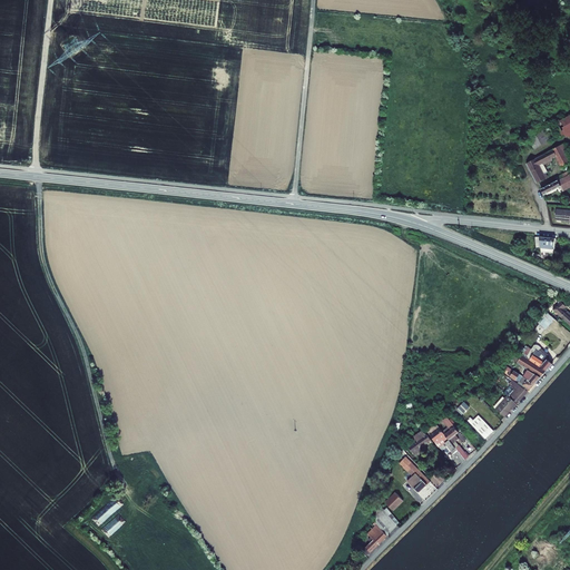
[(569,114),(558,121),(567,138),(569,138),(569,137),(569,114)]
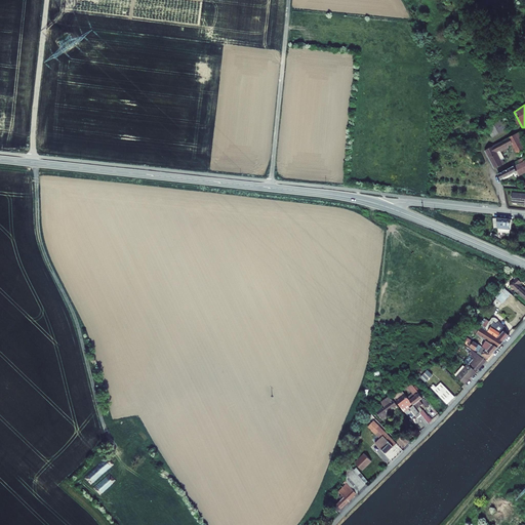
[(507,129),(499,116),(484,124),(492,137),(507,129)]
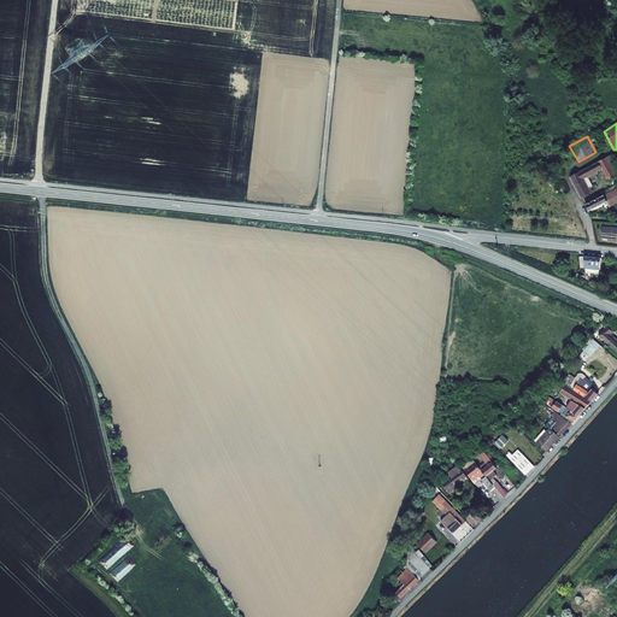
[(601,169),(609,181),(616,176),(616,166),(611,156),(599,162),(603,169),(601,169)]
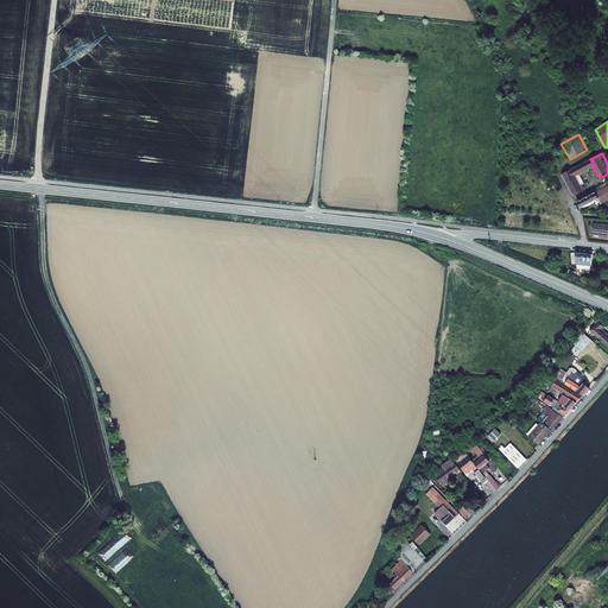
[(562,175),(572,196),(583,190),(581,185),(583,184),(584,184),(581,176),(580,173),(589,169),(593,166),(594,166),(590,159),(562,175)]
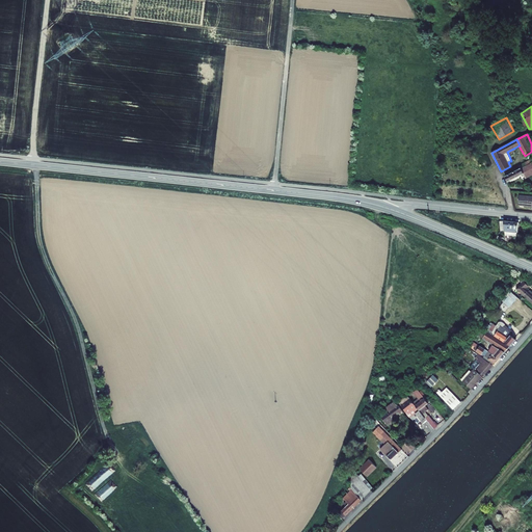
[(519,165),(520,168),(531,162),(531,159),(519,165)]
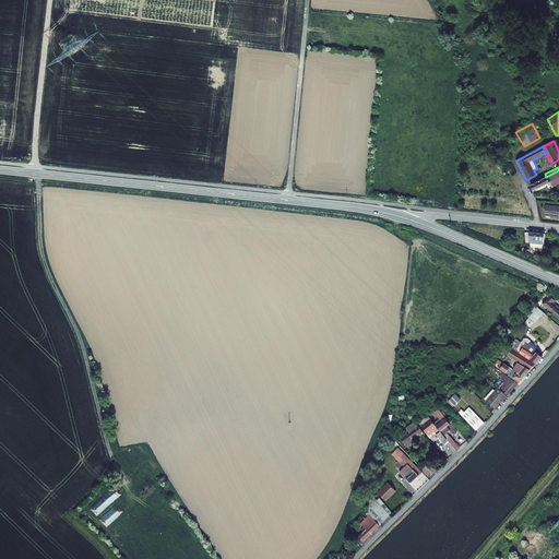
[(558,170),(546,177),(531,186),(534,191),(550,182),(551,187),(558,182),(558,170)]
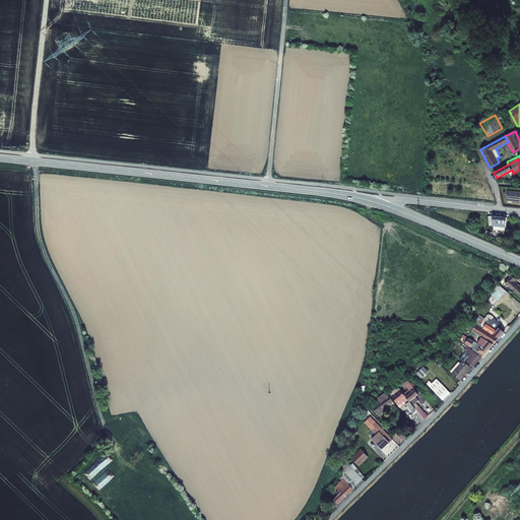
[(519,203),(519,204),(519,191),(508,191),(507,201),(519,202),(519,203)]
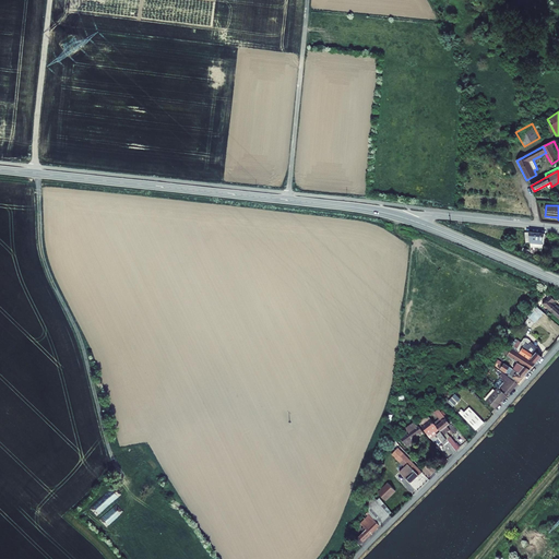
[(544,245),(545,234),(530,233),(525,233),(526,242),(531,241),(531,253),(537,253),(537,248),(543,248),(544,245)]
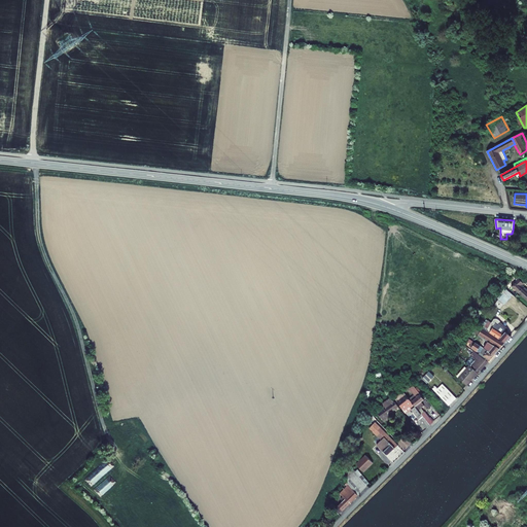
[(524,289),(525,288),(522,285),(526,281),(517,277),(516,277),(519,279),(516,282),(512,286),(519,292),(523,288),(524,289)]
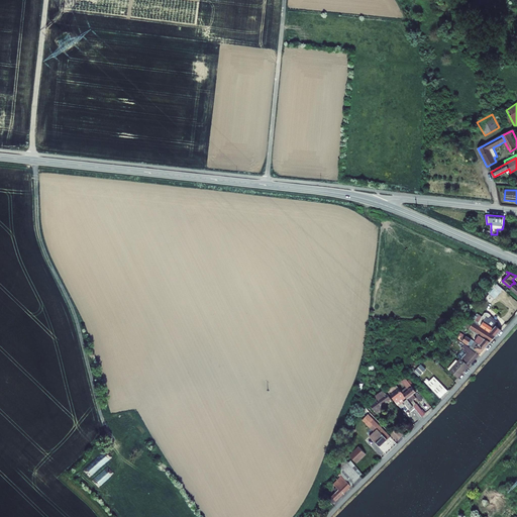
[(495,288),(489,294),(495,298),(503,289),(496,282),(493,286),(495,288)]
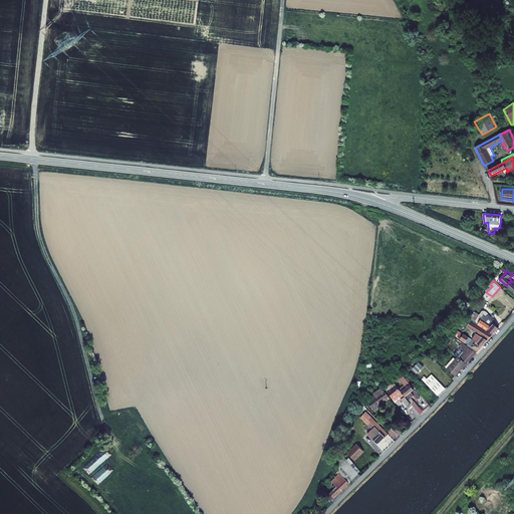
[(471,313),(468,316),(476,320),(475,322),(493,334),(499,328),(494,324),(495,323),(495,321),(488,314),(486,312),(484,311),(482,311),(480,315),(476,312),(474,315),(471,313)]
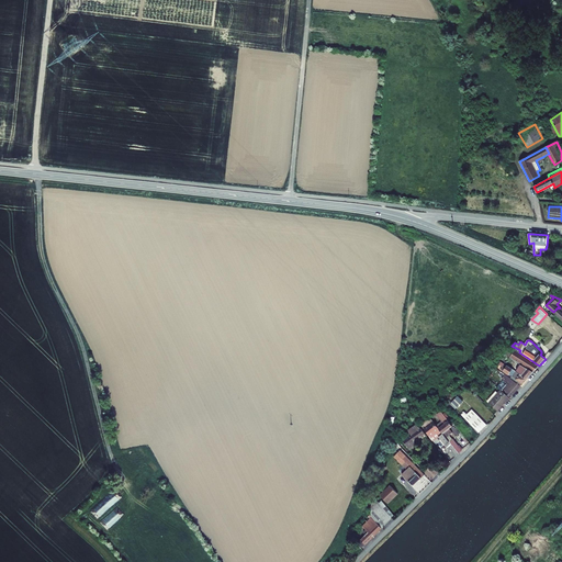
[(510,347),(504,353),(510,357),(515,350),(510,347)]
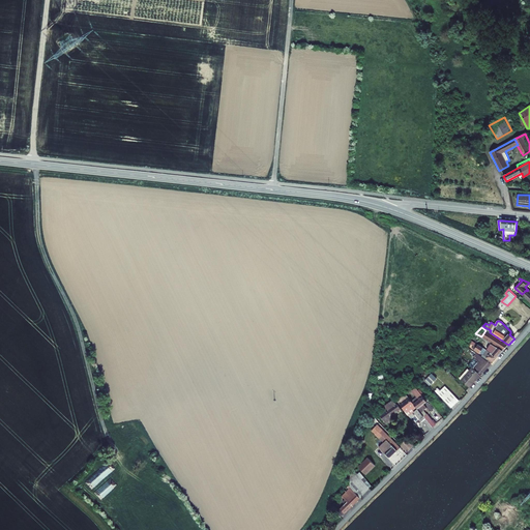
[(492,344),(503,351),(508,345),(490,332),(486,330),(481,336),(492,344)]
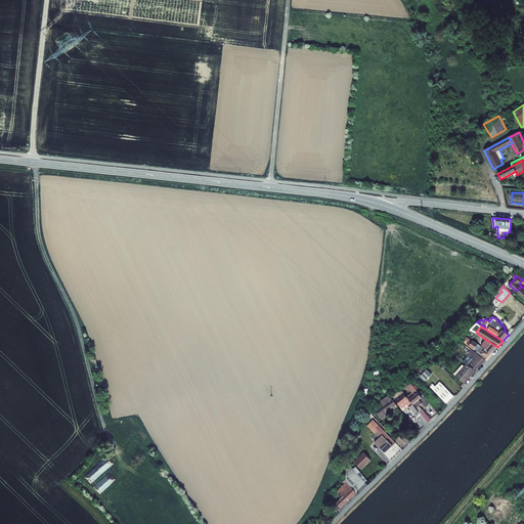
[(477,351),(487,358),(491,353),(481,347),(470,339),(469,342),(467,344),(477,351)]
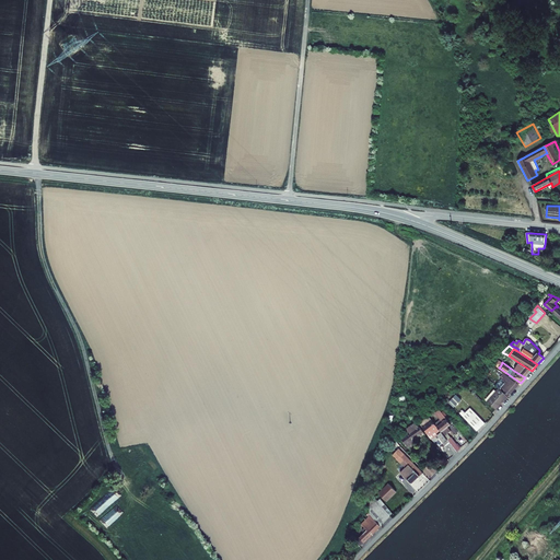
[(514,371),(525,377),(532,371),(520,363),(514,371)]
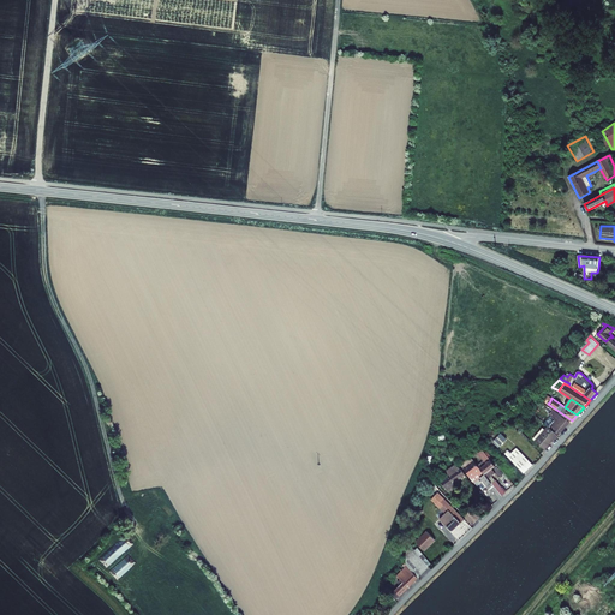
[(548,427),(557,435),(561,433),(569,423),(559,415),(553,410),(549,413),(551,415),(544,423),(548,427)]
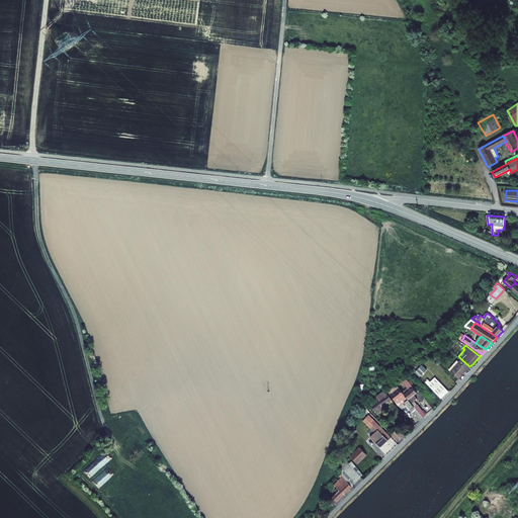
[(470,349),(480,356),(482,354),(471,347),(470,349)]
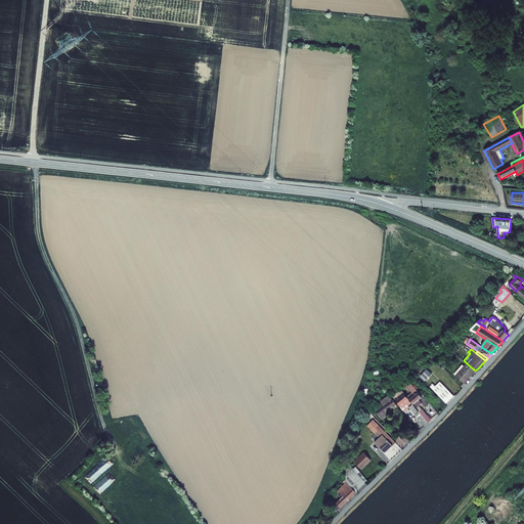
[(475,370),(467,363),(465,366),(463,364),(454,375),(465,383),(475,370)]
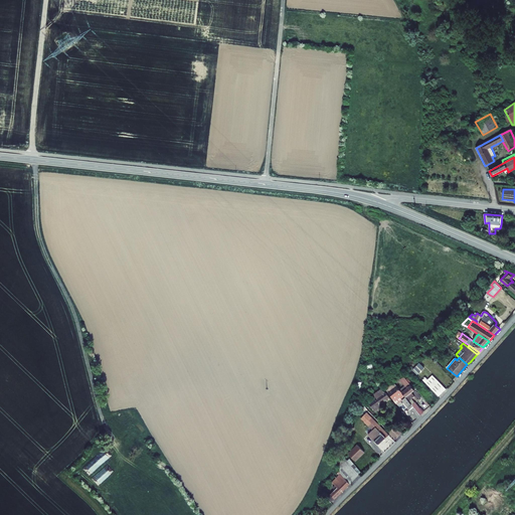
[(417,374),(424,367),(419,363),(412,370),(417,374)]
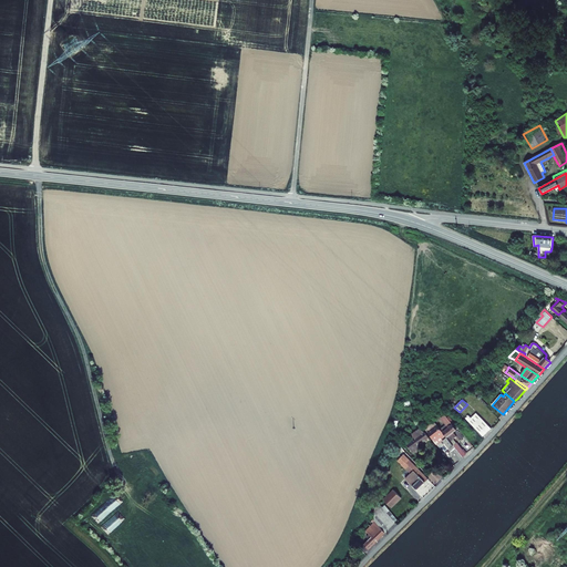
[(468,421),(472,425),(481,418),(476,413),(471,419),(468,421)]
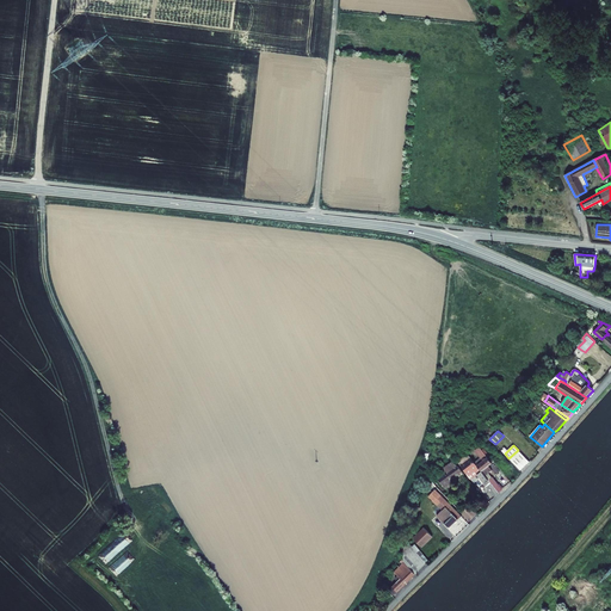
[(477,466),(483,474),(491,469),(488,466),(492,463),(480,446),(475,450),(481,457),(483,461),(477,466)]
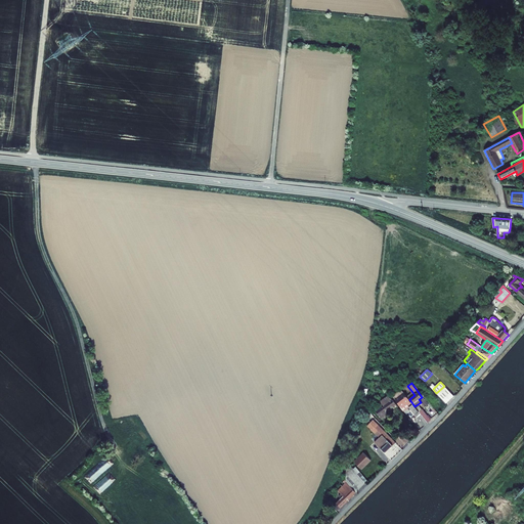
[(446,403),(453,396),(444,386),(436,393),(446,403)]
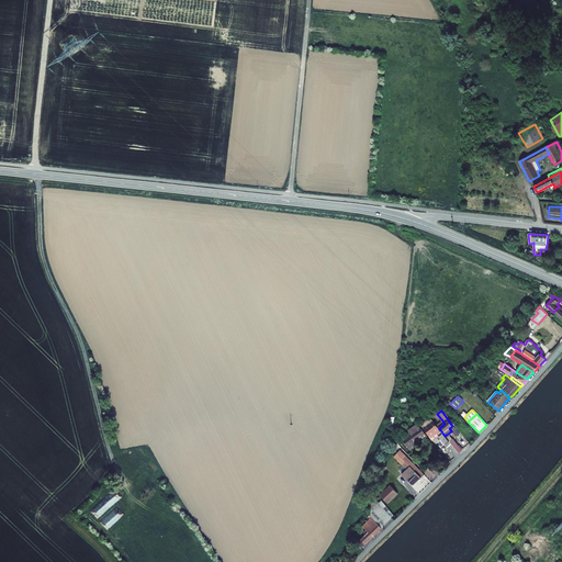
[(430,417),(420,425),(433,440),(439,436),(456,457),(459,453),(449,441),(445,436),(439,428),(436,425),(430,417)]
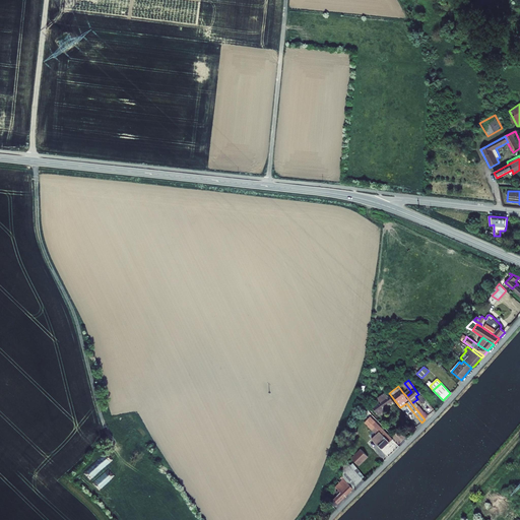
[(387,395),(385,393),(376,399),(379,404),(374,408),(379,415),(385,410),(383,408),(393,401),(390,397),(388,395),(387,395)]
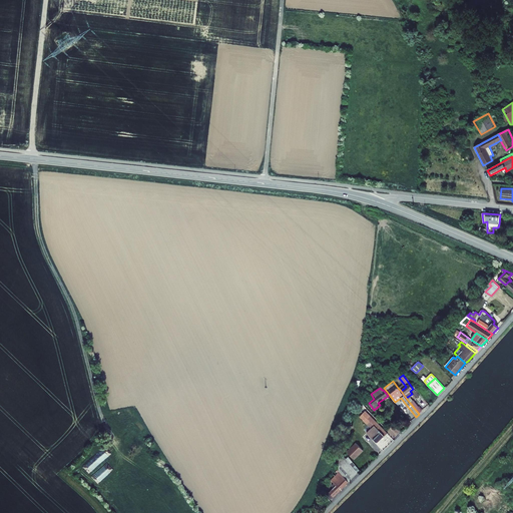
[(414,401),(410,403),(419,414),(423,411),(419,406),(418,407),(414,401)]
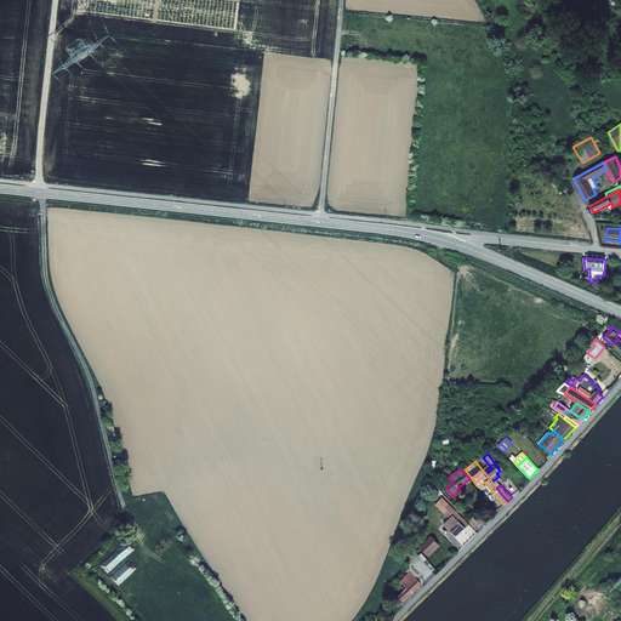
[(444,524),(456,537),(469,524),(442,497),(436,505),(450,519),(444,524)]
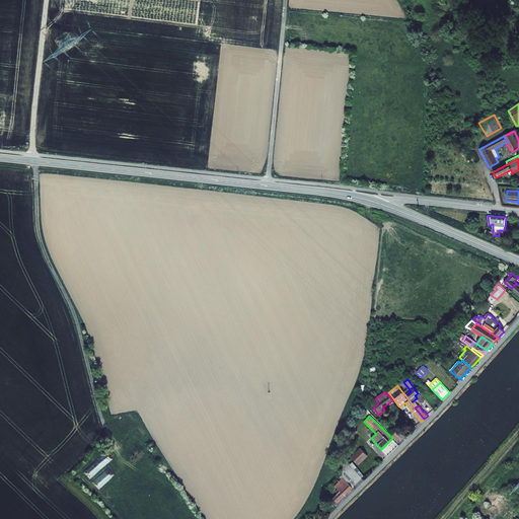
[(399,442),(404,436),(399,431),(393,437),(399,442)]
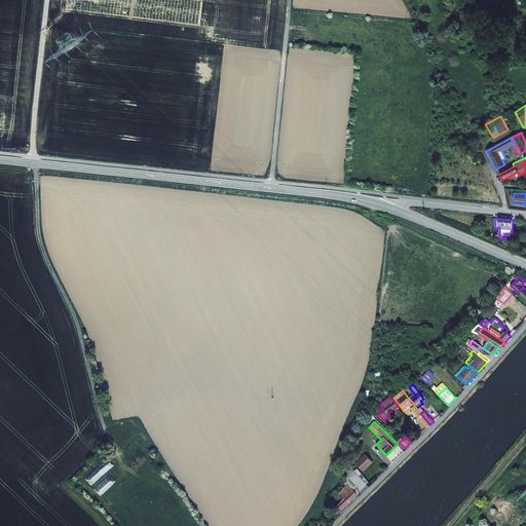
[(355,463),(363,471),(372,461),(365,454),(355,463)]
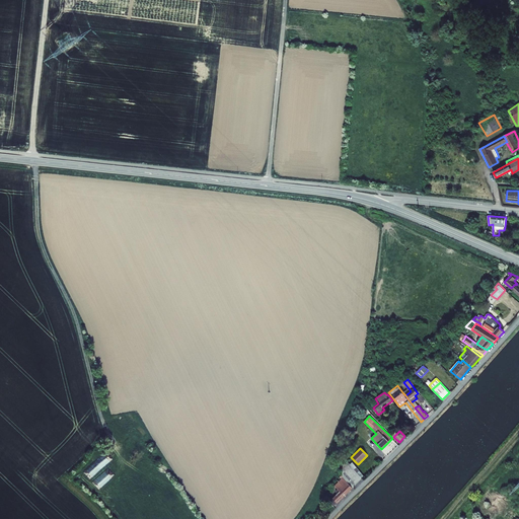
[(353,488),(362,478),(350,464),(347,460),(340,472),(342,474),(353,488)]
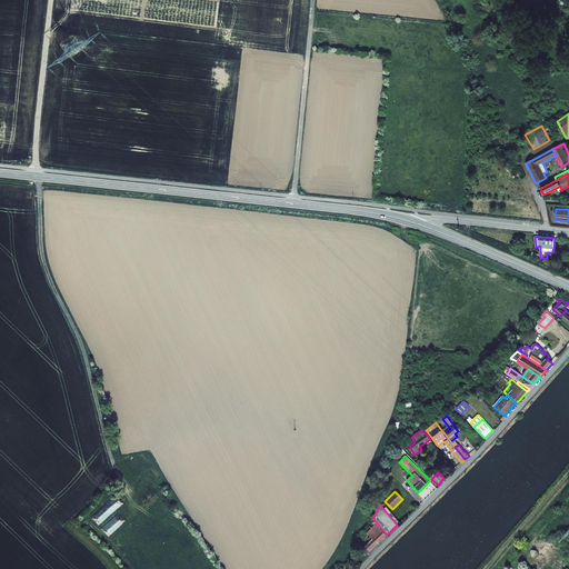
[(397,525),(399,522),(386,507),(383,509),(397,525)]
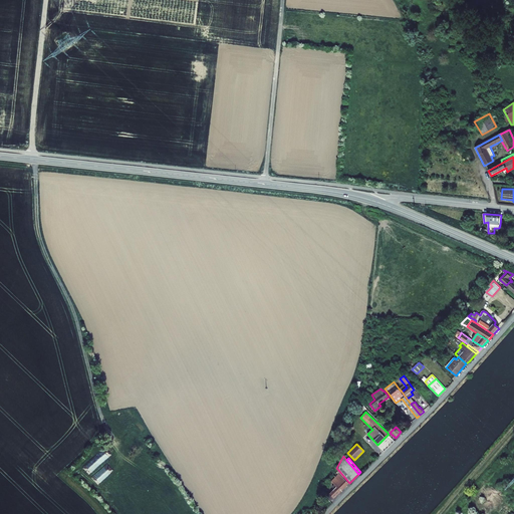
[(343,489),(349,483),(338,470),(337,472),(339,475),(336,477),(341,483),(339,485),(343,489)]
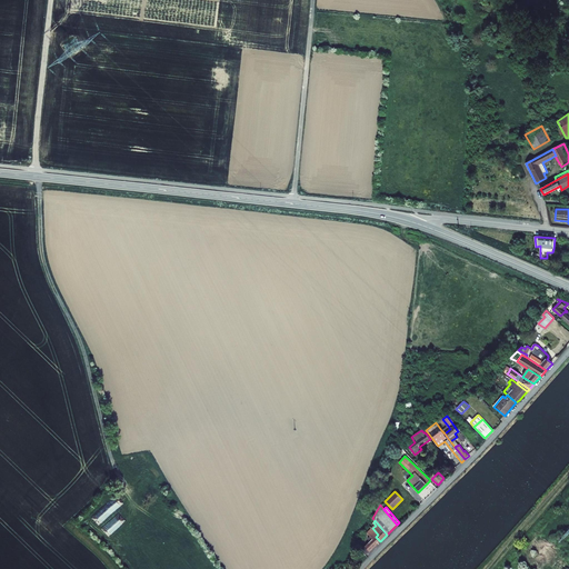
[(361,550),(366,556),(380,541),(376,537),(378,535),(372,528),(368,533),(370,536),(368,539),(370,541),(361,550)]
